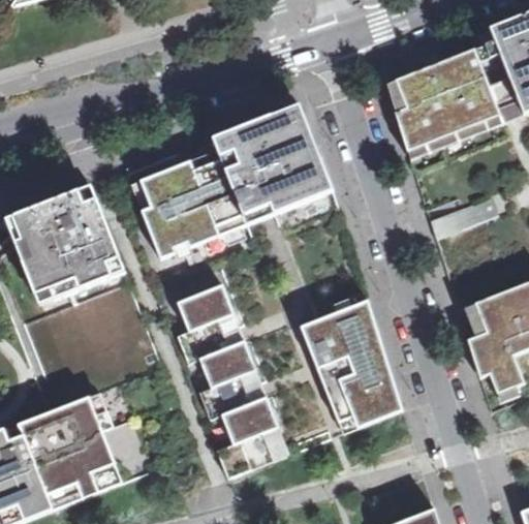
[(517,117),(528,113),(528,10),(488,26),(489,29),(499,61),(502,71),(508,91),(517,117)]
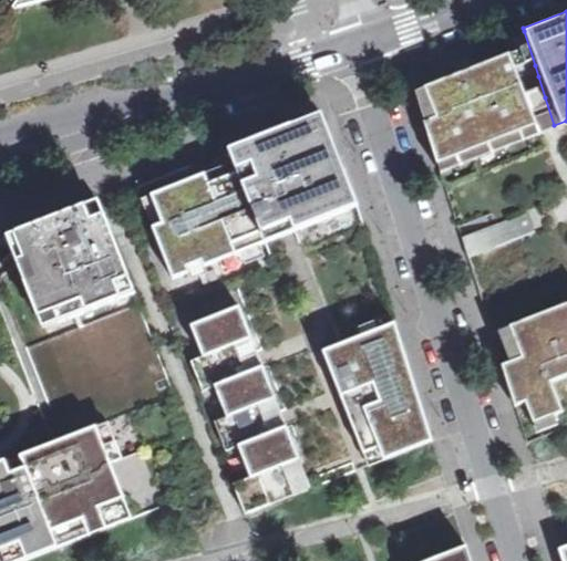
[(439,169),(538,133),(526,104),(536,100),(545,97),(538,76),(529,80),(518,84),(514,73),(525,69),(535,65),(524,31),(512,35),(508,37),(512,45),(505,48),(503,40),(406,75),(439,169)]
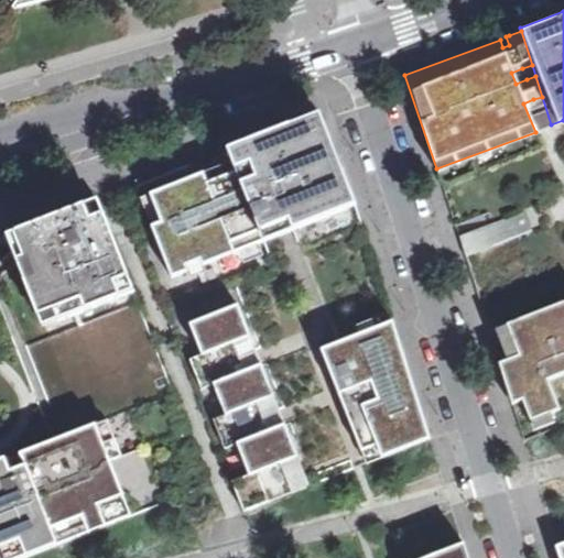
[(212,166),(141,194),(151,217),(133,223),(245,506),(431,434),(393,316),(294,357),(249,242),(357,200),(321,108),(258,133),(263,146),(212,166)]
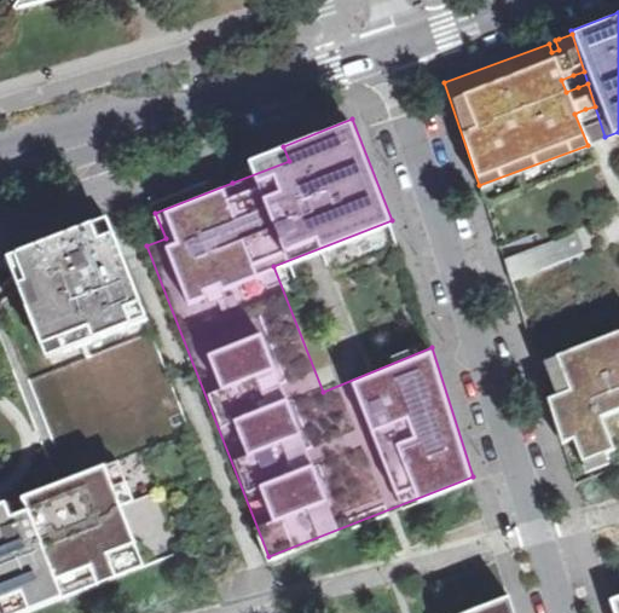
[(108,215),(9,254),(15,270),(0,282),(0,330),(59,479),(192,427),(149,319),(108,215)]
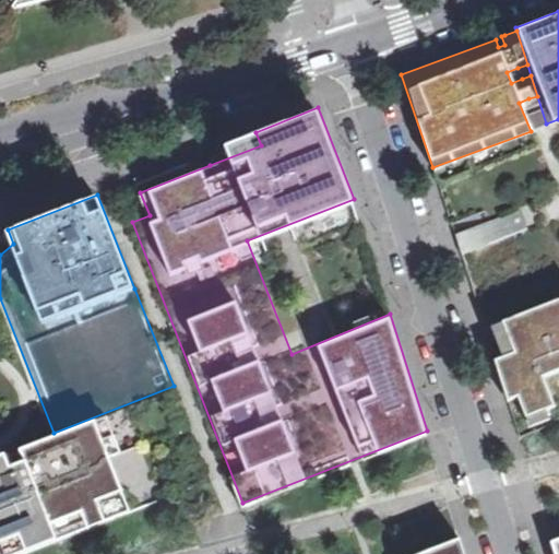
[(485,352),(500,392),(514,387),(522,405),(545,397),(535,370),(558,362),(558,287),(483,317),(494,349),(485,352)]
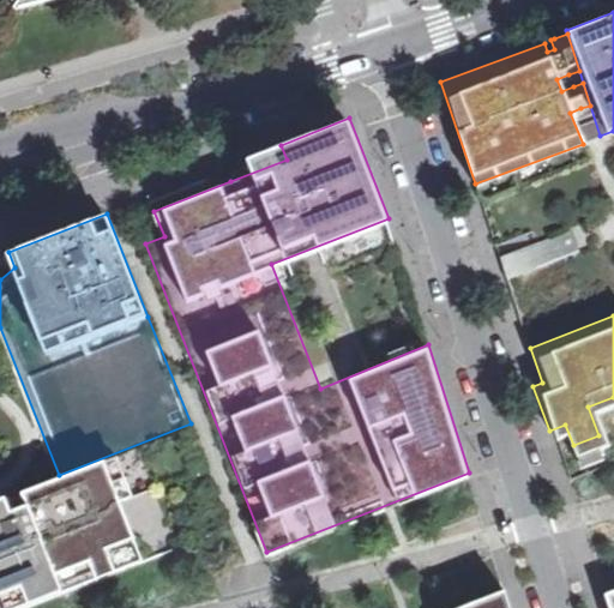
[(0,607),(12,607),(76,584),(229,523),(191,423),(59,475),(7,495),(0,477),(0,607)]
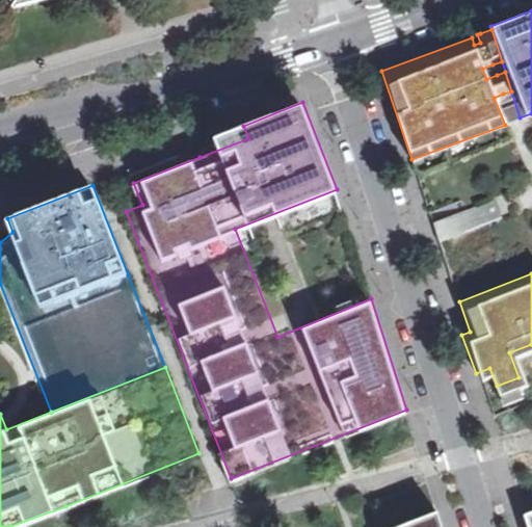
[(443,526),(437,509),(392,526),(443,526)]
